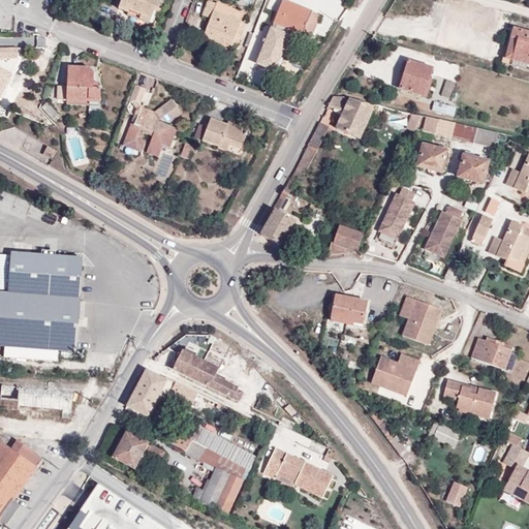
[(122,0),(119,9),(128,13),(130,10),(151,19),(155,7),(158,8),(161,0),(122,0)]
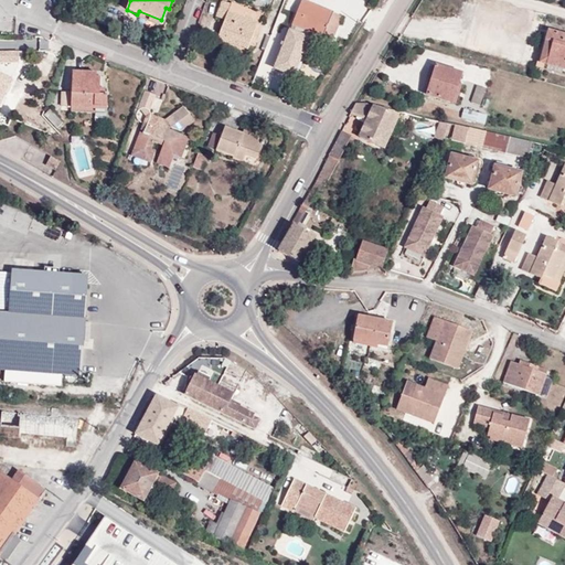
[(342,17),(302,0),(292,24),(311,32),(332,41),(342,17)]
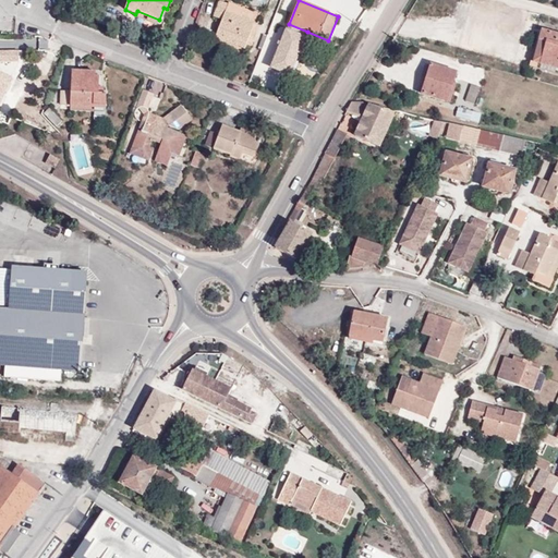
[(226,11),(228,4),(219,1),(214,15),(222,20),(216,36),(238,45),(250,50),(259,26),(255,25),(255,23),(241,16),(226,11)]
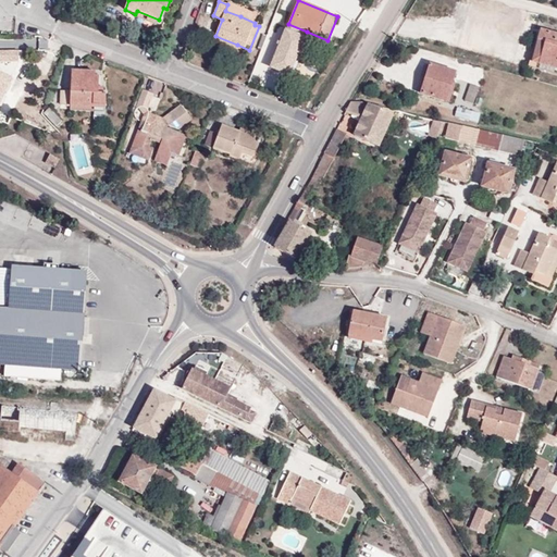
[(244,11),(227,4),(225,11),(240,16),(244,11)]
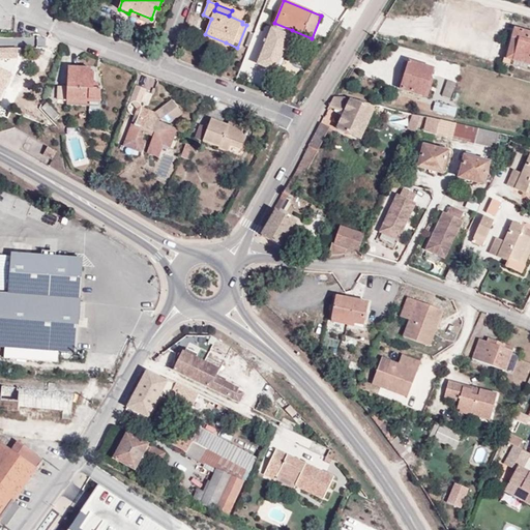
[(130,10),(128,13),(128,15),(150,23),(151,19),(130,10)]
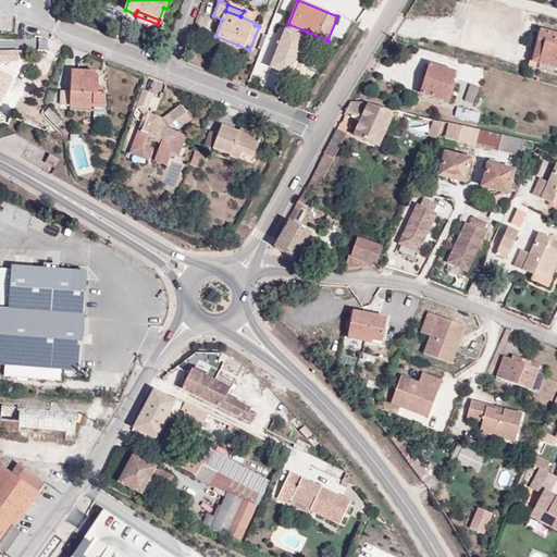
[(307,32),(288,24),(271,66),(288,74),(307,32)]
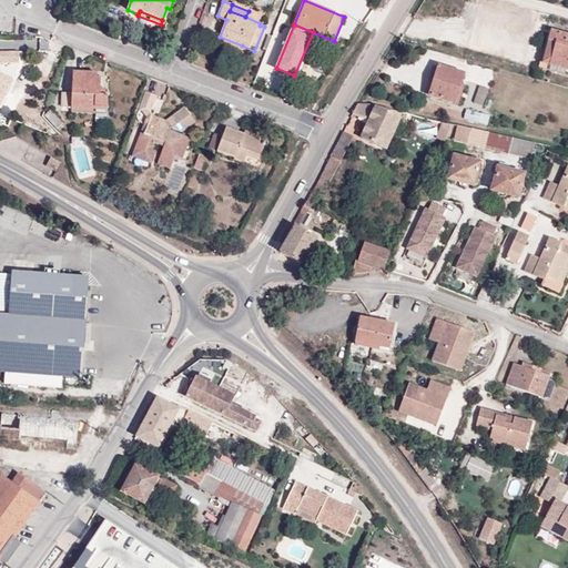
[(567,71),(567,36),(551,31),(548,41),(556,43),(549,66),(565,70),(567,71)]
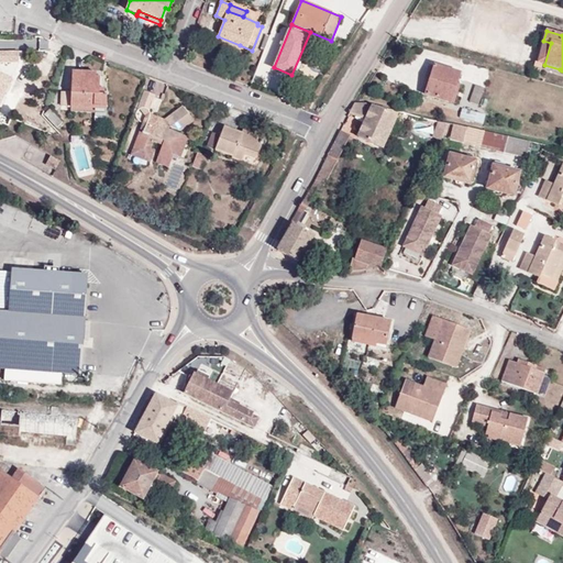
[(240,45),(218,36),(216,43),(238,52),(240,45)]
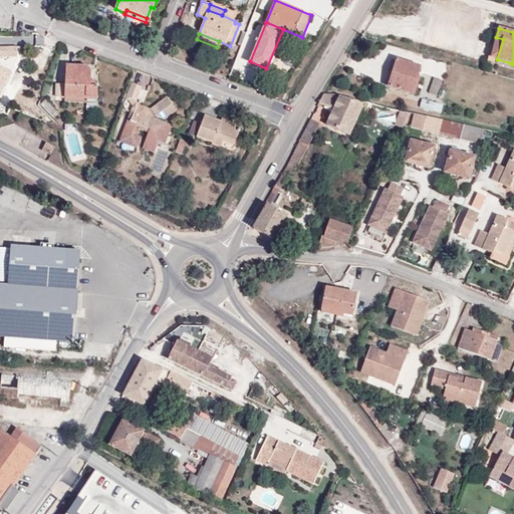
[(510,68),(511,63),(497,59),(503,39),(496,37),(490,62),(510,68)]
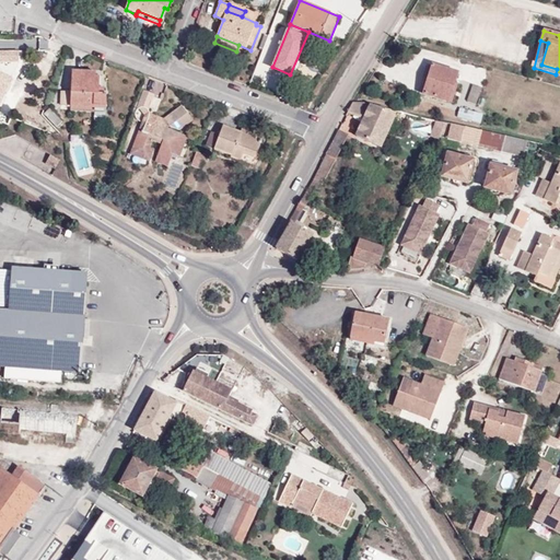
[(450,103),(458,74),(432,66),(422,94),(450,103)]
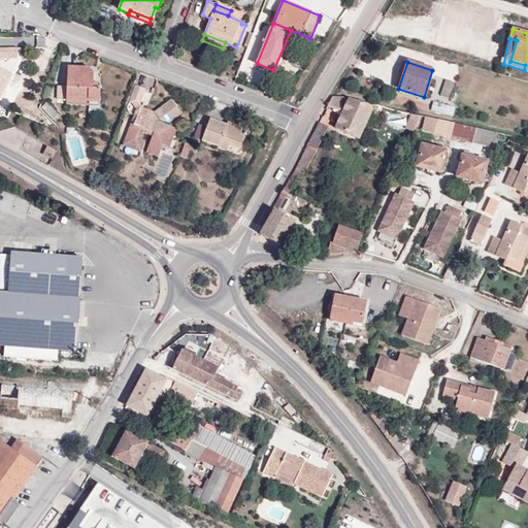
[(94,73),(90,73),(90,68),(68,67),(67,87),(59,87),(58,100),(67,100),(67,101),(100,103),(100,89),(98,89),(93,89),(93,83),(94,73)]
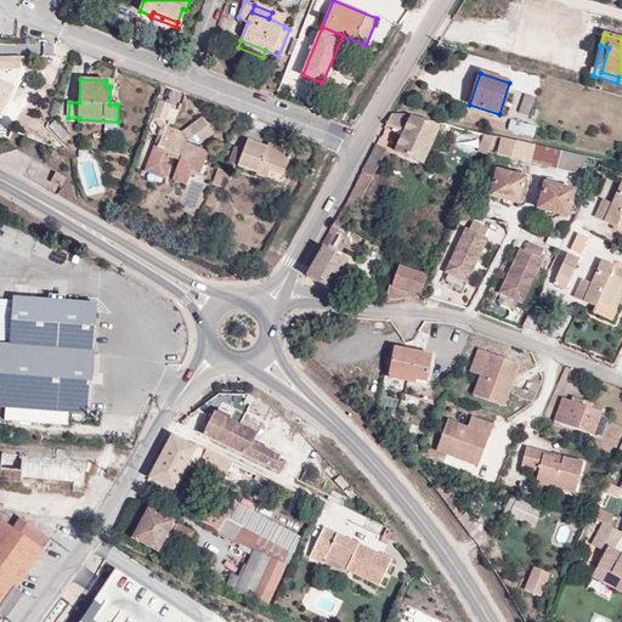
[(0,116),(12,88),(0,80),(0,116)]
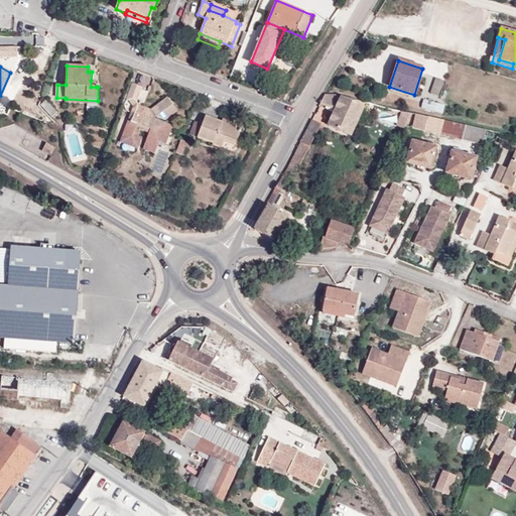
[(444,82),(436,80),(431,94),(439,97),(444,82)]
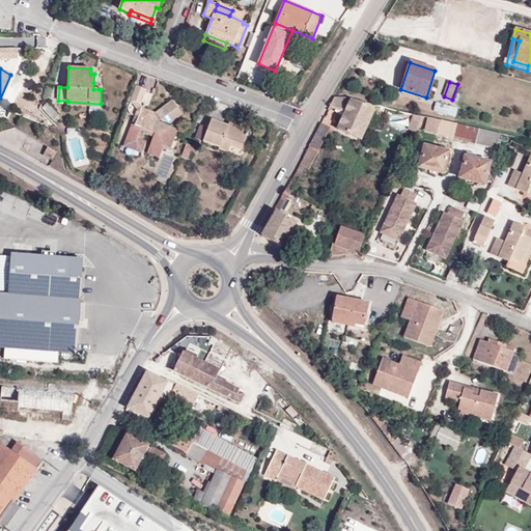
[(146,89),(137,86),(131,104),(132,103),(133,103),(135,102),(136,102),(137,103),(138,103),(139,103),(140,104),(141,105),(146,89)]
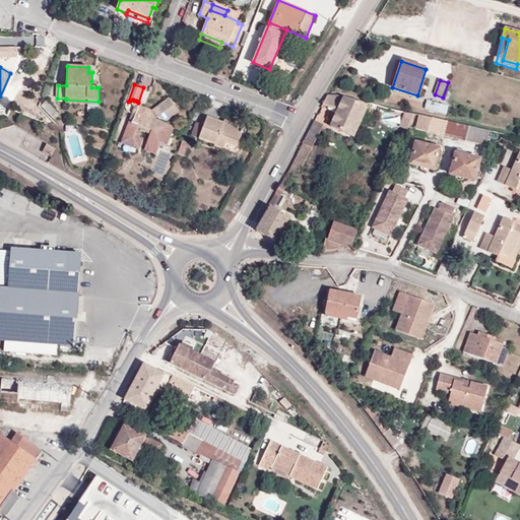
[(334,95),(328,95),(323,105),(339,110),(331,127),(353,137),(369,104),(334,95)]
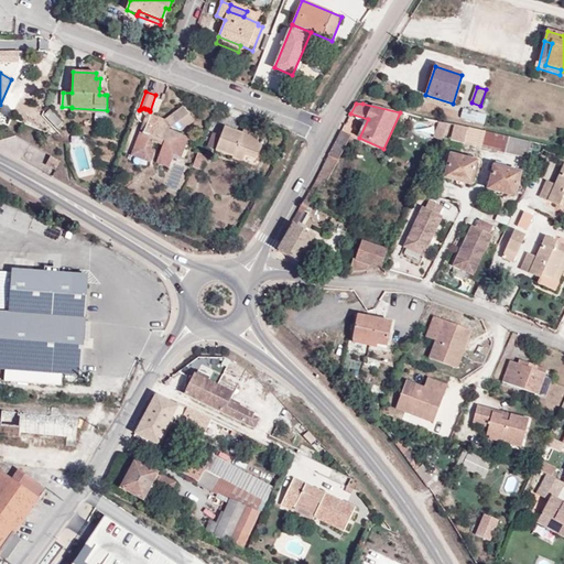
[(181,131),(186,127),(185,126),(183,123),(192,117),(183,107),(165,120),(159,118),(156,122),(149,119),(137,152),(149,156),(151,150),(154,142),(163,147),(159,159),(172,163),(174,155),(179,156),(183,147),(179,145),(183,136),(170,130),(167,133),(166,133),(170,125),(171,126),(171,127),(181,131)]
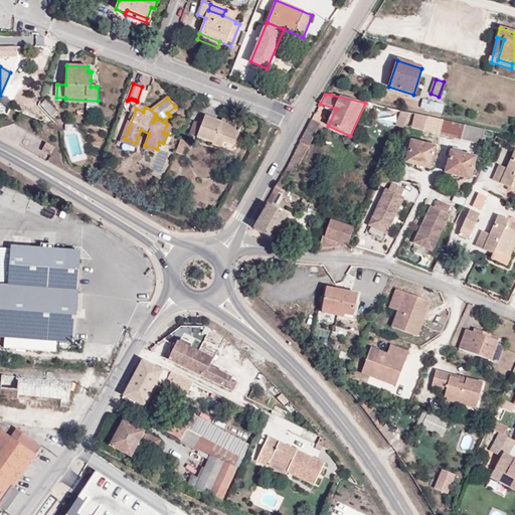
[(125,139),(136,109),(143,112),(145,108),(138,105),(137,102),(136,101),(135,100),(134,100),(133,100),(132,99),(131,99),(129,100),(128,100),(127,101),(128,101),(133,106),(119,143),(138,150),(142,138),(138,137),(136,143),(125,139)]
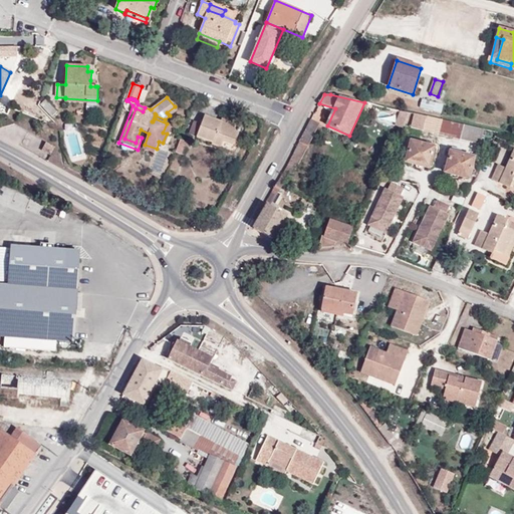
[(437,103),(436,102),(423,99),(421,108),(441,113),(443,105),(437,103)]
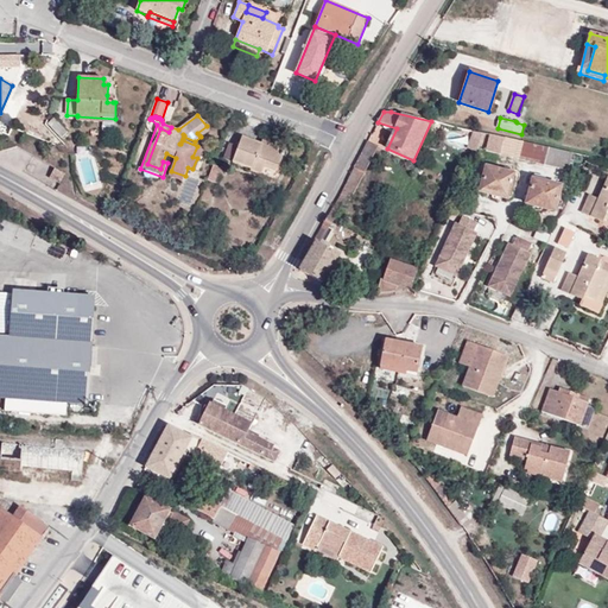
[(473,131),(467,149),(476,152),(486,133),(473,131)]
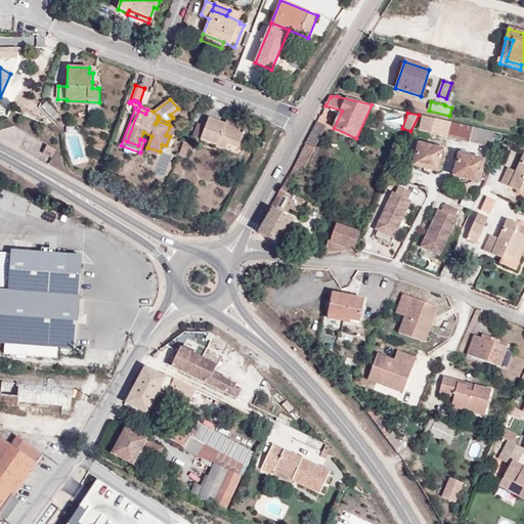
[(431,133),(435,119),(422,116),(419,131),(431,133)]
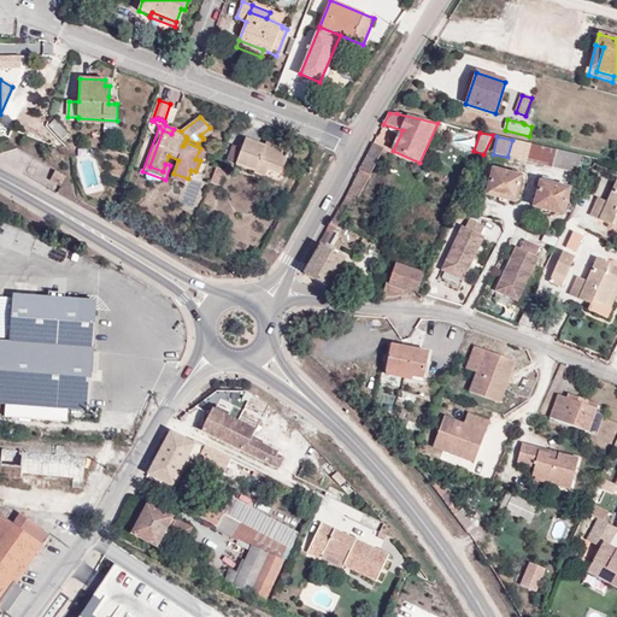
[(242,150),(236,165),(254,171),(254,174),(265,177),(269,169),(282,174),(289,154),(276,150),(270,147),(271,144),(266,142),(265,146),(246,139),(242,150)]
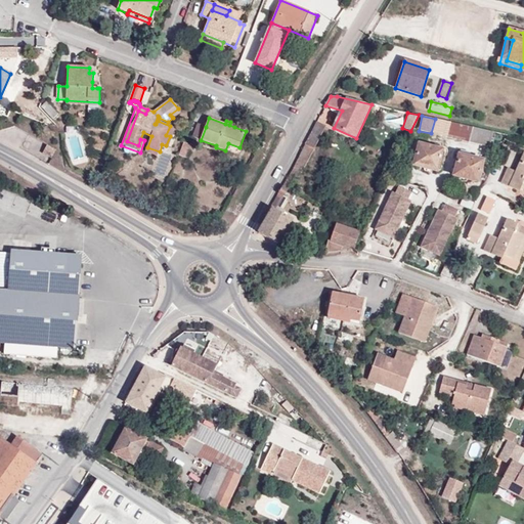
[(470,142),(474,128),(435,119),(431,133),(470,142)]
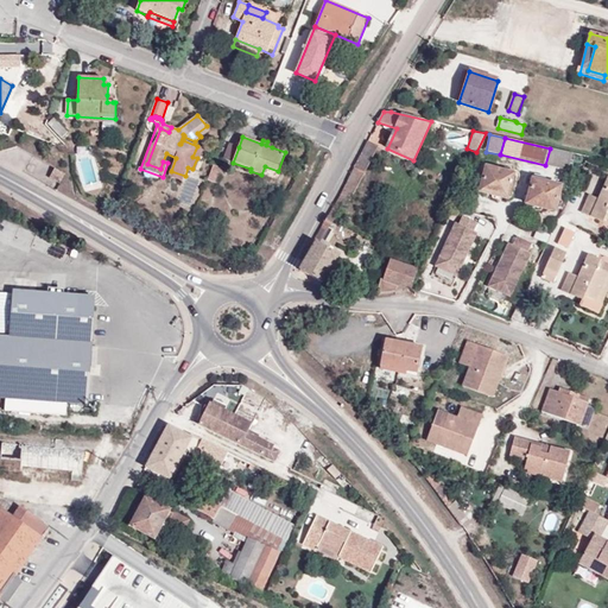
[(222,158),(233,163),(239,147),(229,143),(222,158)]
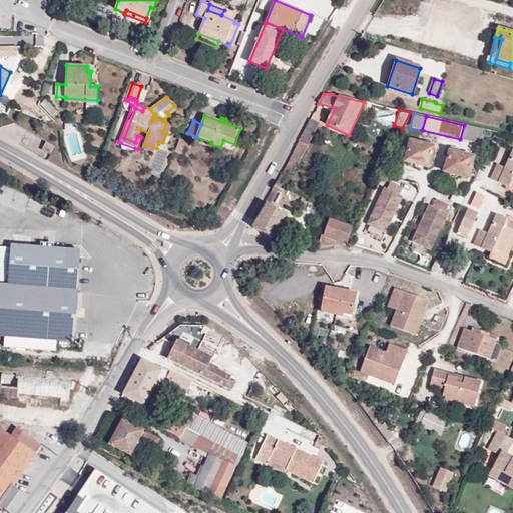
[(311,120),(304,132),(313,137),(320,124),(311,120)]
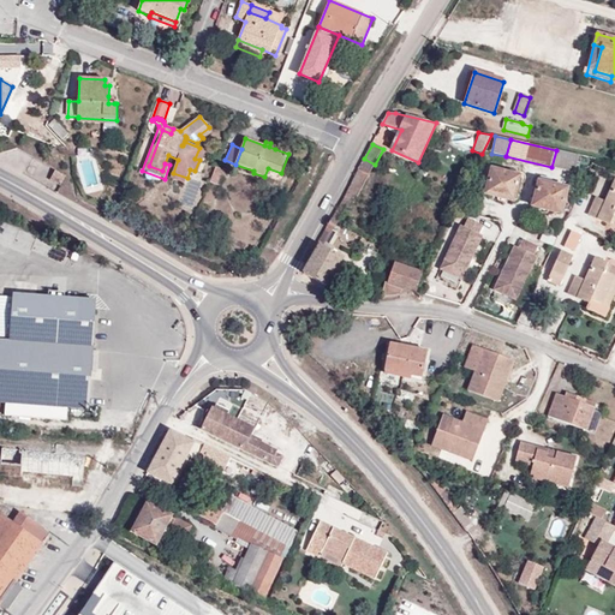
[(199,160),(195,171),(196,172),(204,149),(199,148),(195,159),(199,160)]
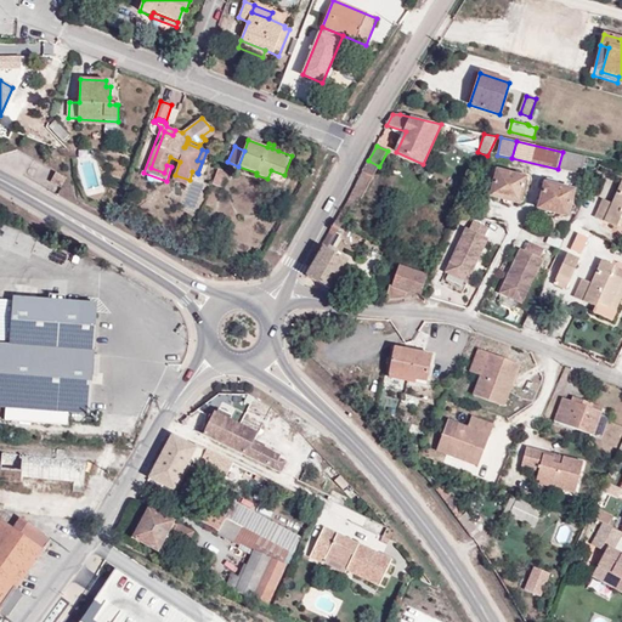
[(586,158),(563,152),(558,169),(582,174),(586,158)]
